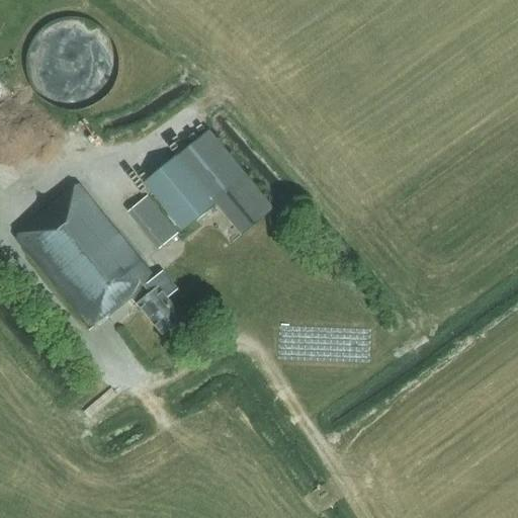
[(113,44),(111,39),(109,36),(106,32),(103,29),(99,27),(96,24),(92,22),(88,20),(84,19),(79,18),(75,18),(71,17),(66,18),(62,19),(58,20),(54,21),(50,23),(46,25),(42,28),(38,31),(35,34),(33,38),(30,41),(29,46),(27,50),(26,55),(25,59),(25,63),(25,68),(26,72),(26,76),(28,80),(30,85),(32,88),(34,92),(37,95),(40,98),(44,101),(48,104),(52,106),(56,107),(60,109),(64,110),(69,110),(73,110),(77,110),(82,109),(86,108),(90,107),(94,105),(98,102),(101,100),(105,97),(107,94),(110,90),(112,86),(114,82),(116,78),(117,74),(118,70),(118,65),(118,61),(117,57),(116,52),(115,48),(113,44)]
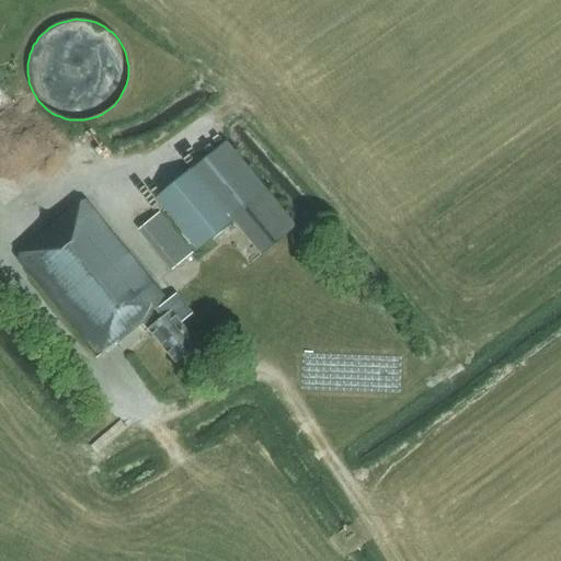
[(296,227),(267,193),(225,141),(191,170),(191,169),(155,198),(197,251),(232,222),(259,256),(296,227)]
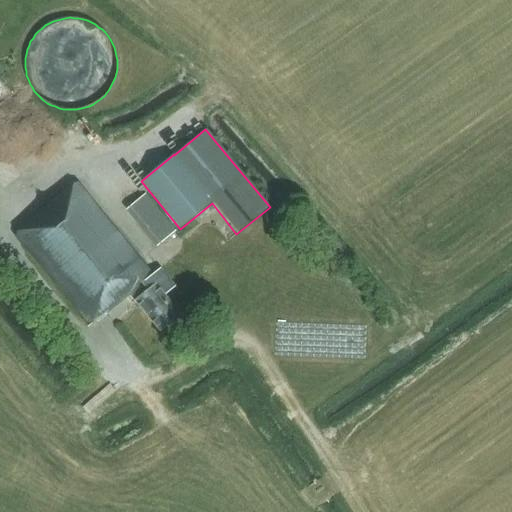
[(160,332),(181,315),(164,296),(175,287),(160,269),(152,275),(77,183),(15,235),(90,326),(106,312),(107,314),(130,295),(160,332)]
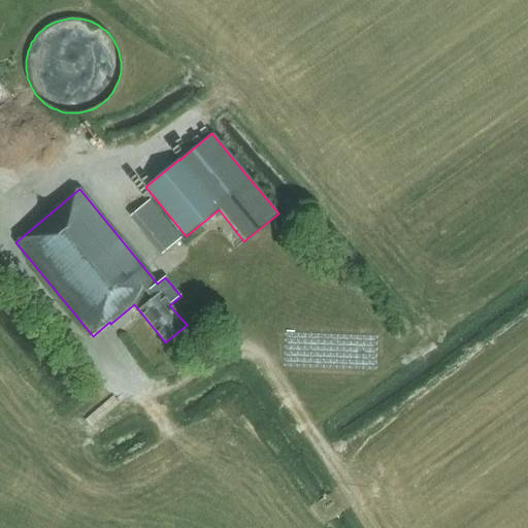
[(161,256),(180,239),(150,200),(130,218),(161,256)]
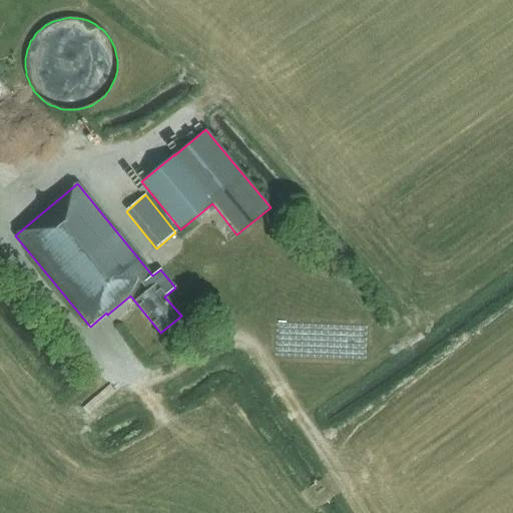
[(281,325),(279,351),(365,355),(366,328),(302,326),(281,325)]
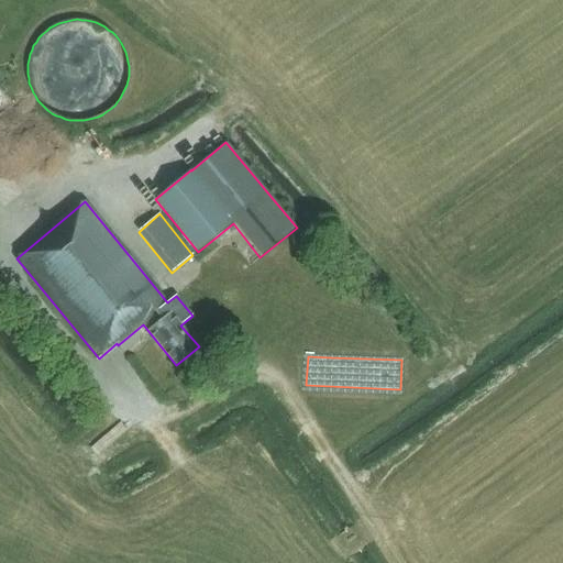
All buildings are outlined.
